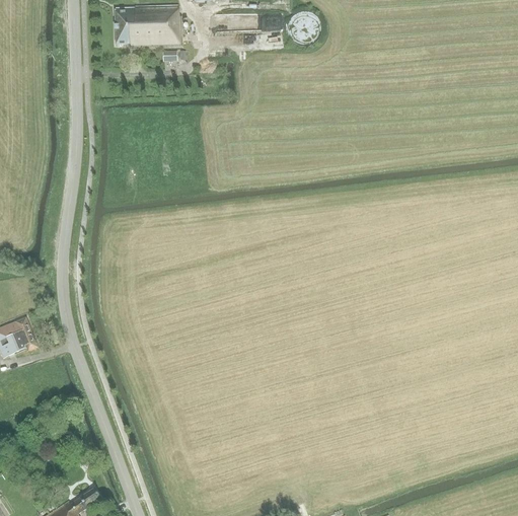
[(178,4),(161,4),(134,5),(134,6),(115,7),(116,43),(130,42),(130,47),(181,45),(181,14),(178,14),(178,4)]
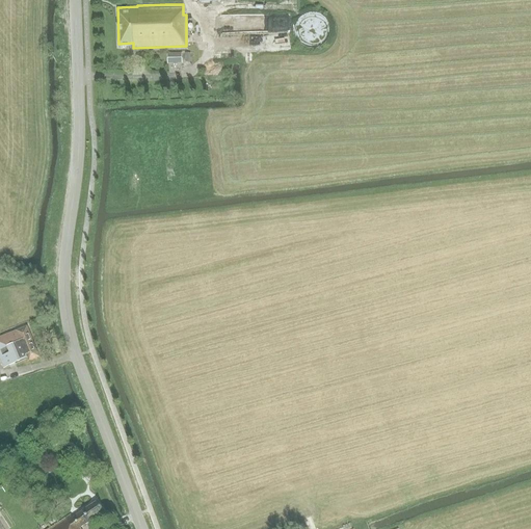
[(294,24),(294,29),(294,33),(296,37),(299,41),(303,43),(308,45),(312,45),(316,45),(320,43),(323,40),(326,36),(328,32),(328,28),(328,24),(327,20),(324,16),(321,12),(317,10),(313,9),(309,9),(304,11),(300,14),(297,17),(295,20),(294,24)]
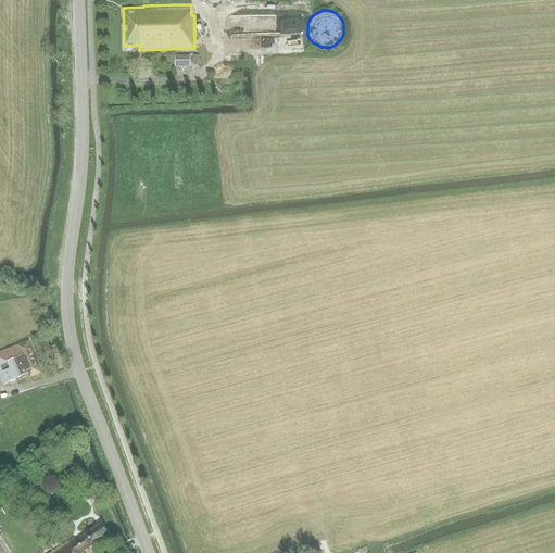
[(174,64),(189,64),(189,52),(174,52),(174,64)]
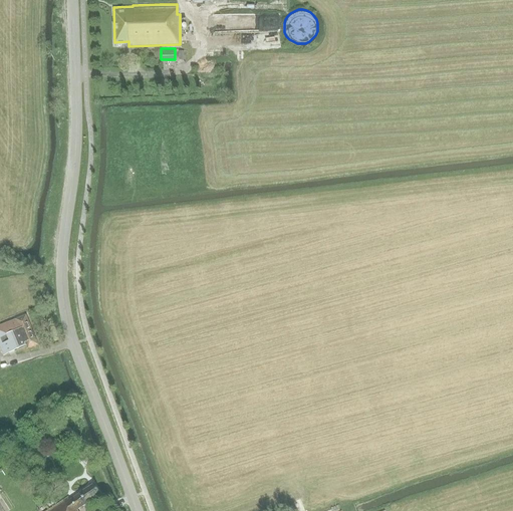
[(26,346),(37,342),(25,312),(0,322),(0,342),(4,352),(25,343),(26,346)]
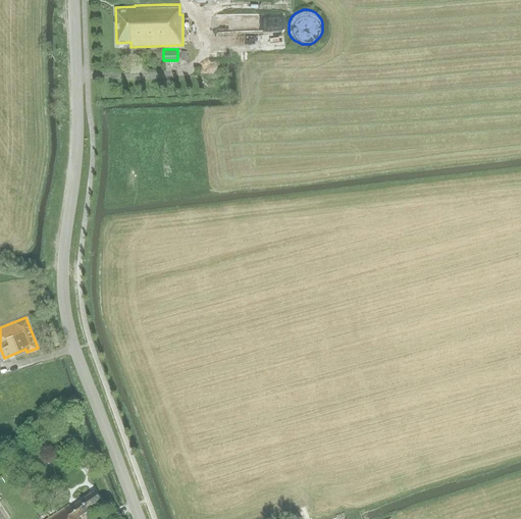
[(80,518),(76,515),(100,500),(94,489),(70,505),(68,502),(42,518),(80,518)]
